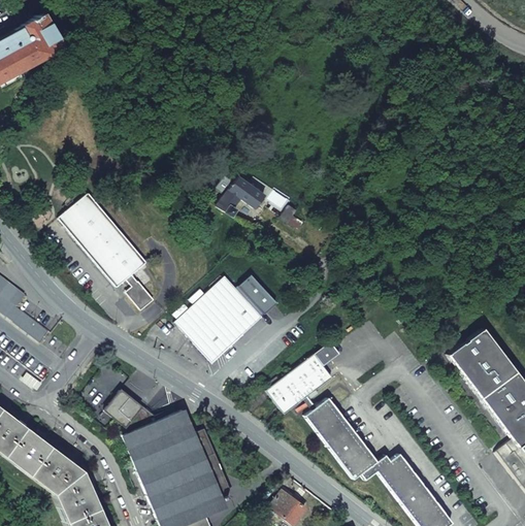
[(0,35),(0,78),(61,42),(42,11),(0,35)]
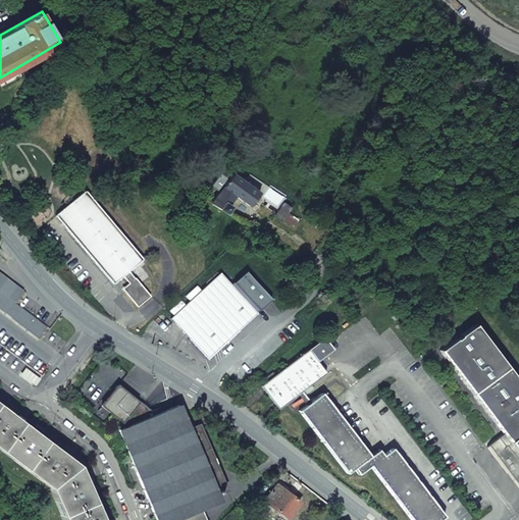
[(172,176),(182,161),(175,159),(166,172),(172,176)]
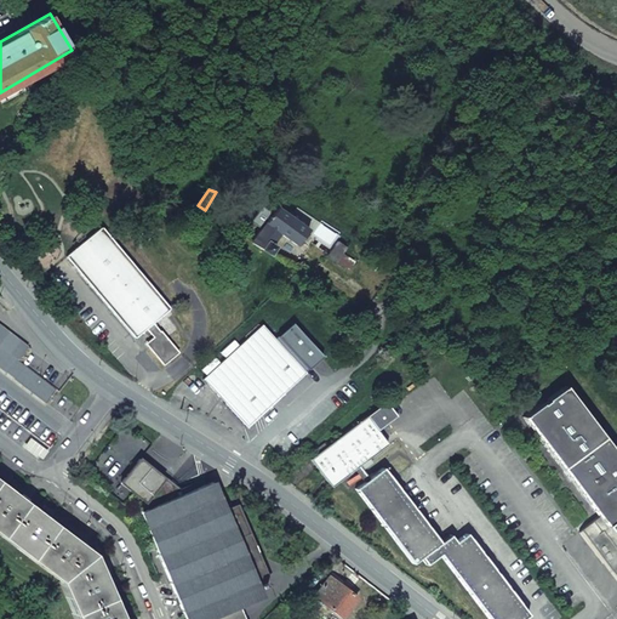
[(310,226),(279,204),(253,239),(273,251),(279,242),(275,239),(281,230),(300,243),(310,226)]
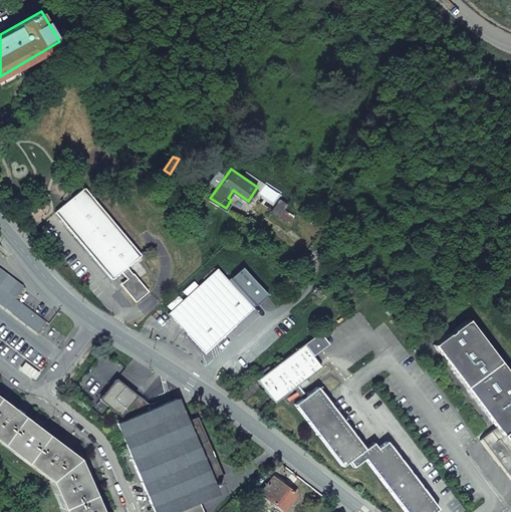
[(57,211),(114,279),(123,271),(130,277),(123,282),(139,300),(151,290),(136,272),(135,272),(130,266),(144,254),(86,187),(57,211)]
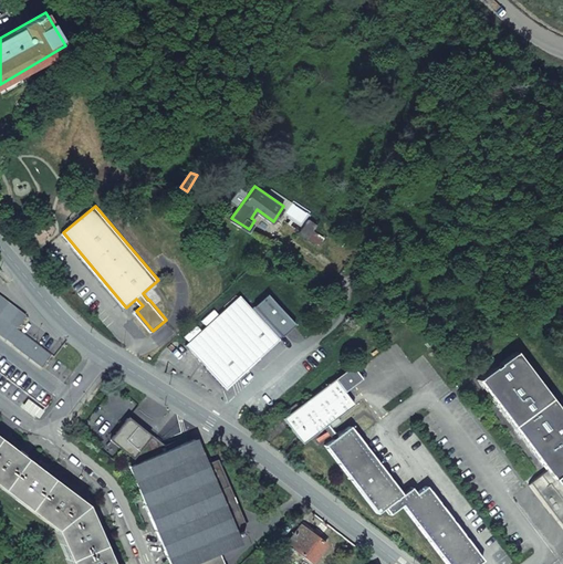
[(310,217),(299,230),(309,237),(314,230),(315,229),(318,225),(319,223),(310,217)]
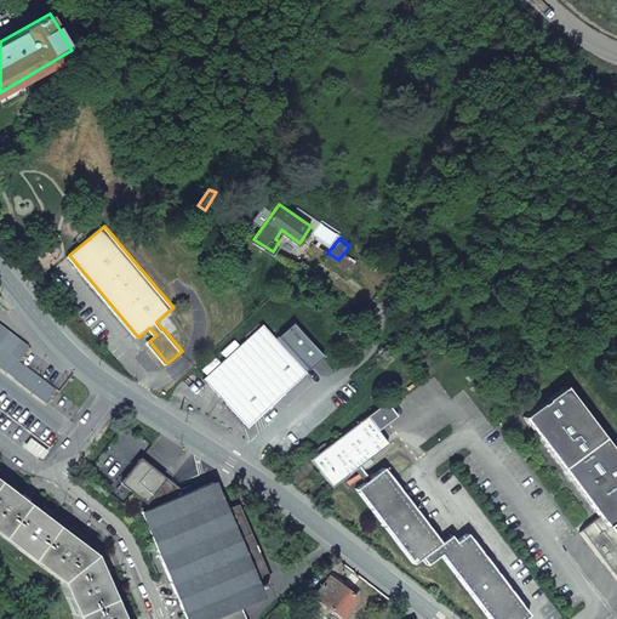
[(0,321),(0,341),(21,358),(30,345),(0,321)]
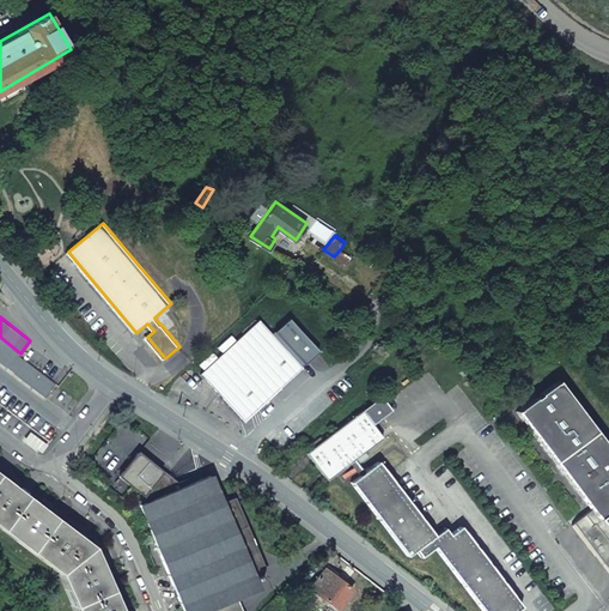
[(260,319),(202,371),(224,395),(223,395),(247,421),(282,387),(281,386),(304,366),(303,366),(311,358),(291,336),(282,343),(260,319)]
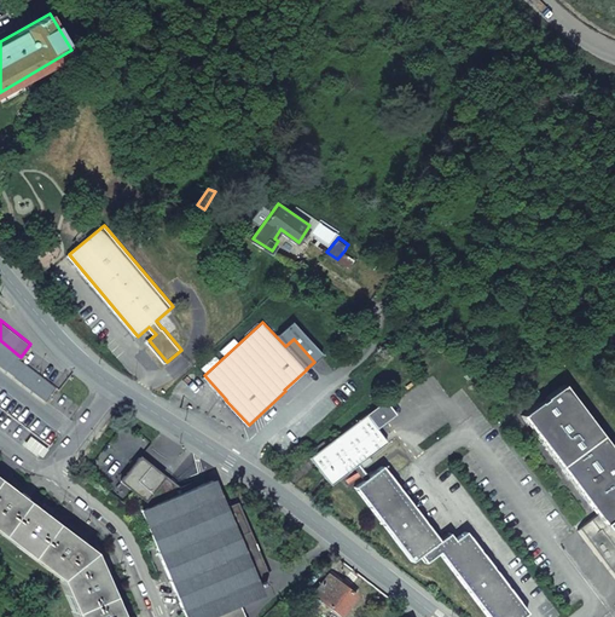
[(0,362),(48,399),(58,387),(0,341),(0,362)]
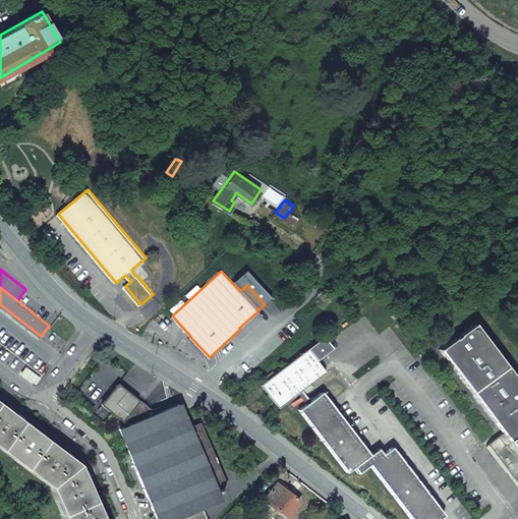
[(428,346),(501,441),(517,426),(517,390),(462,321),(450,330),(451,331),(446,334),(446,333),(428,346)]
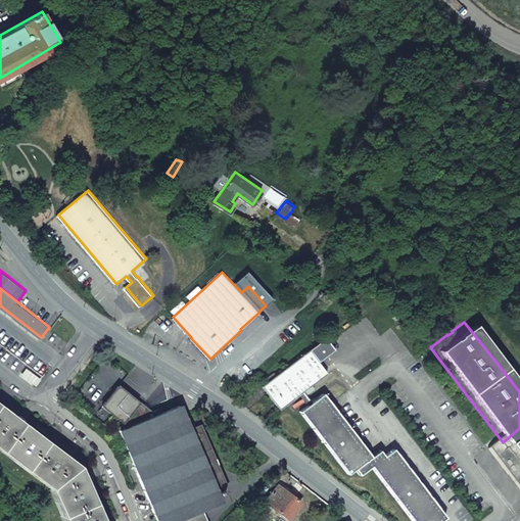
[(315,390),(322,384),(338,372),(329,361),(345,348),(336,336),(320,348),(273,384),(291,408),(315,390)]
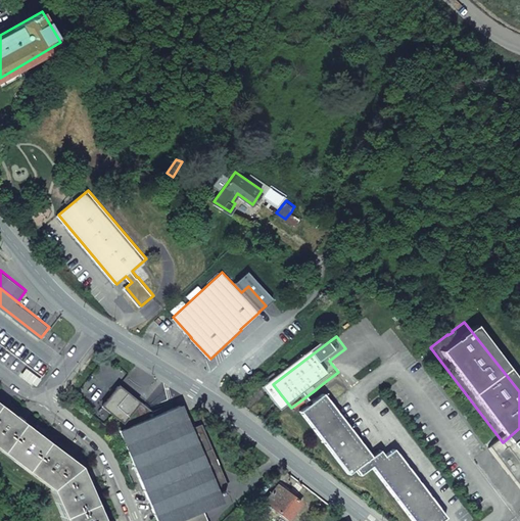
[(121,384),(104,405),(125,421),(140,400),(121,384)]
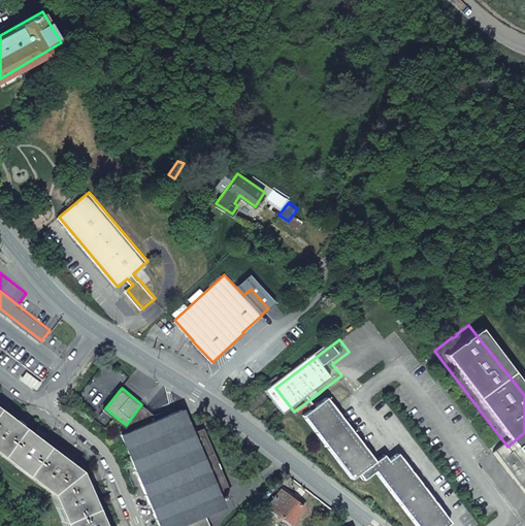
[(383,469),(425,525),(443,525),(454,516),(405,452),(394,460),(391,462),(387,465),(383,459),(342,406),(334,396),(312,414),(359,477),(366,471),(371,478),(383,469)]
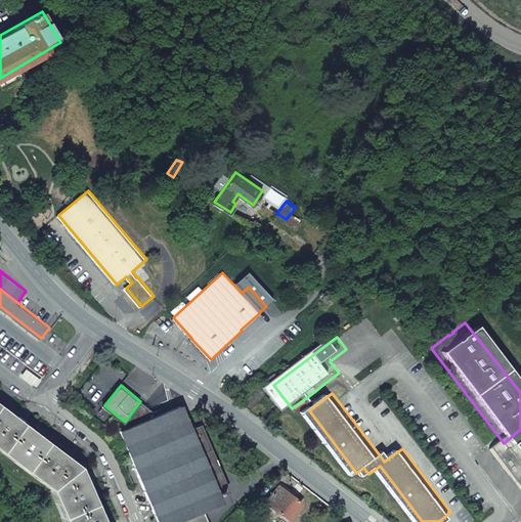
[(140,401),(125,422),(121,427),(121,429),(180,405),(178,400),(153,411),(147,407),(140,401)]
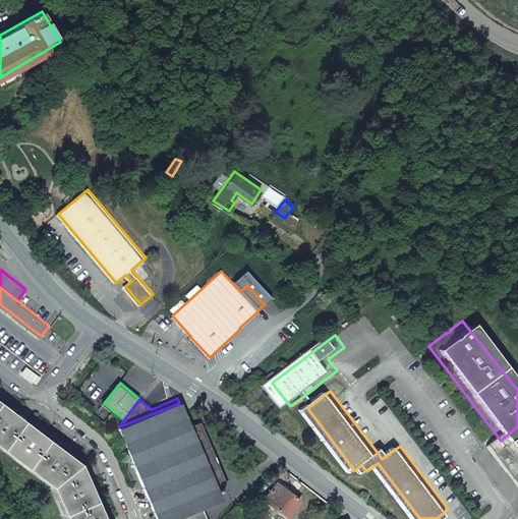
[(0,445),(58,489),(69,518),(108,518),(107,516),(93,482),(87,467),(69,454),(42,433),(31,424),(16,413),(0,400),(0,445)]
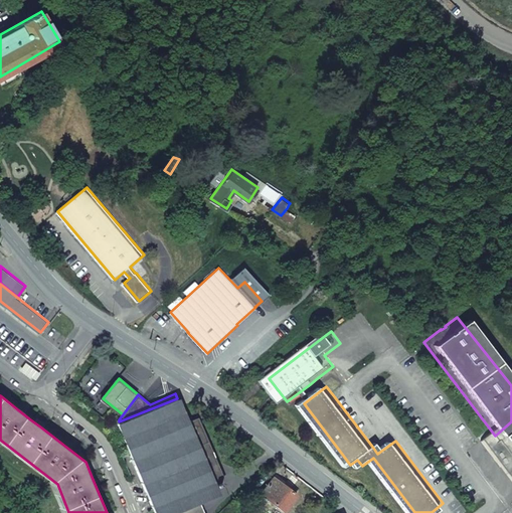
[(177,398),(119,421),(156,512),(169,512),(216,493),(214,487),(226,482),(199,417),(187,421),(178,397),(177,398)]
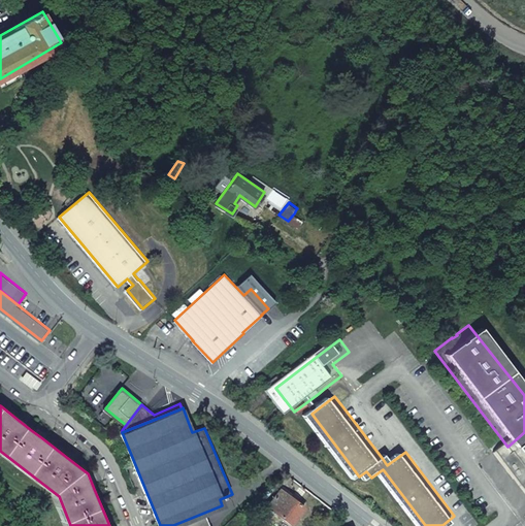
[(283,488),(269,504),(292,523),(305,506),(283,488)]
